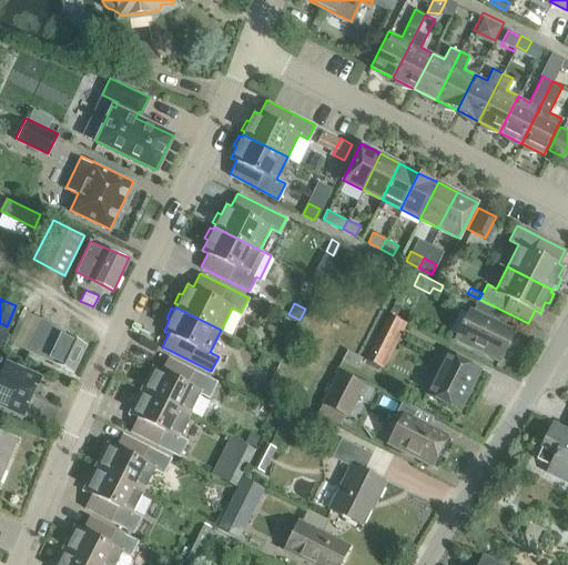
[(460,306),(449,329),(458,333),(456,338),(498,359),(513,330),(470,309),(469,311),(460,306)]
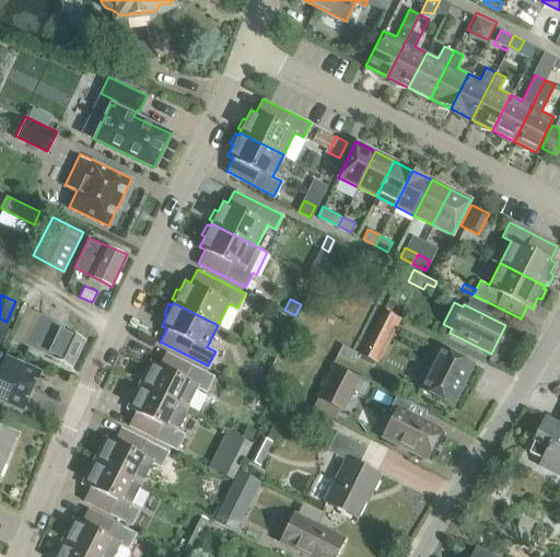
[(19,315),(15,313),(6,334),(25,344),(65,363),(71,364),(84,337),(66,327),(67,326),(39,312),(23,305),(19,315)]
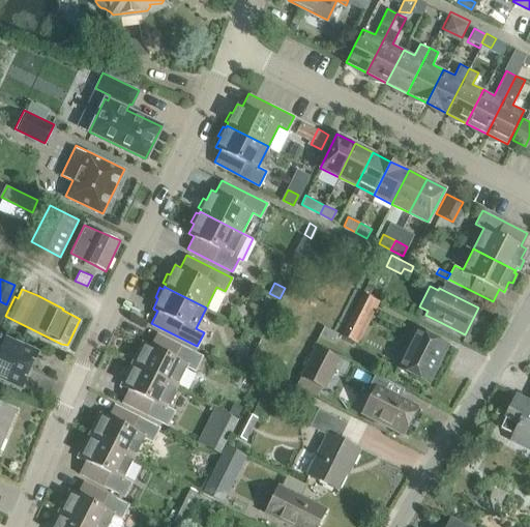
[(363,290),(342,333),(356,341),(378,297),(363,290)]
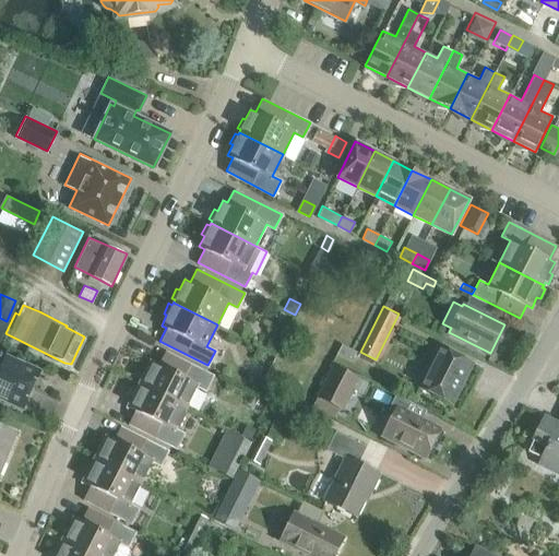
[(274,353),(280,343),(270,338),(264,349),(274,353)]
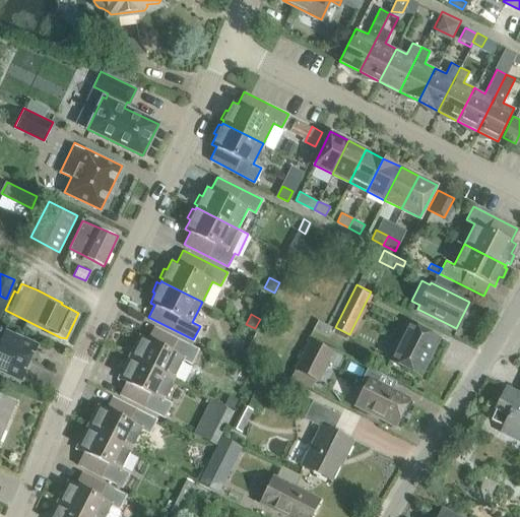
[(315,325),(328,332),(331,326),(318,319),(315,325)]
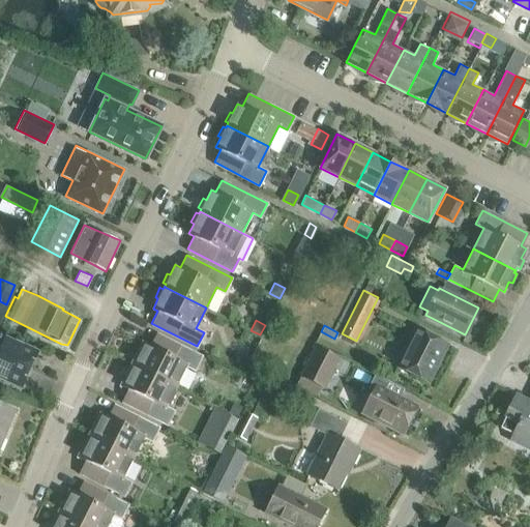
[(394,363),(430,382),(448,343),(414,326),(394,363)]
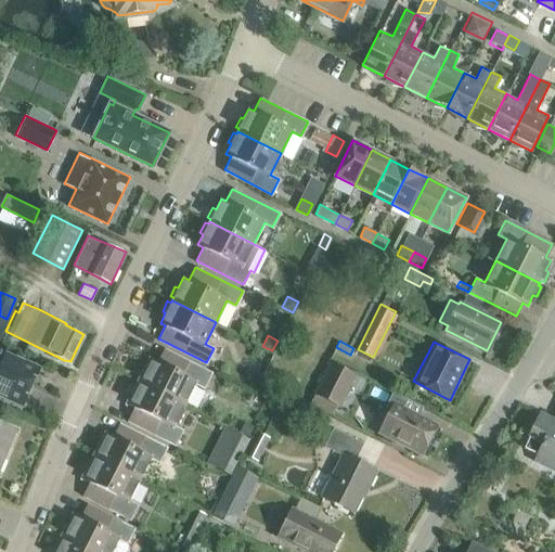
[(141,382),(184,403),(195,382),(204,386),(210,372),(164,348),(156,361),(152,358),(146,369),(143,368),(139,377),(141,380),(140,381),(141,382)]
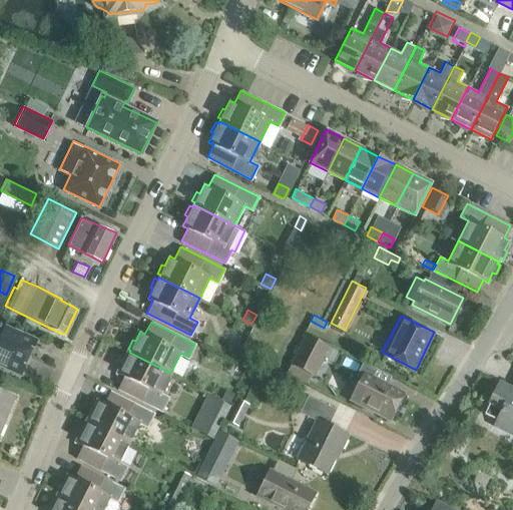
[(0,363),(19,373),(35,341),(0,323),(0,363)]
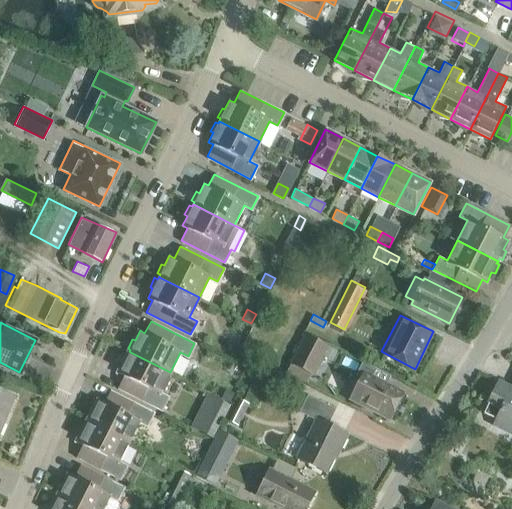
[(323,343),(305,334),(293,359),(286,372),(306,382),(310,373),(314,375),(328,345),(323,343)]
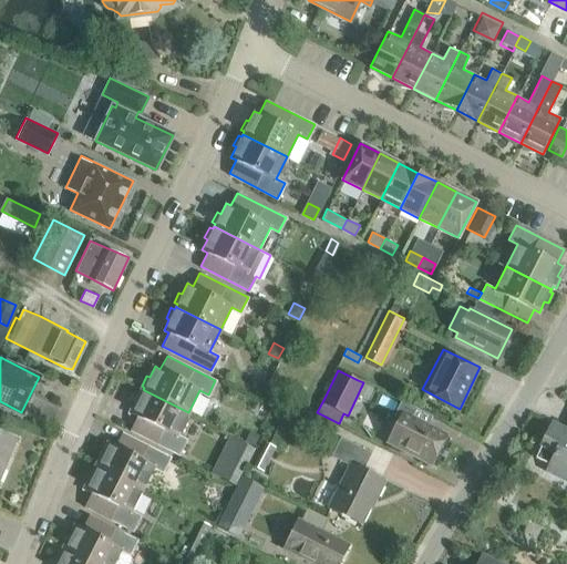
[(279,391),(265,383),(259,396),(274,402),(279,391)]
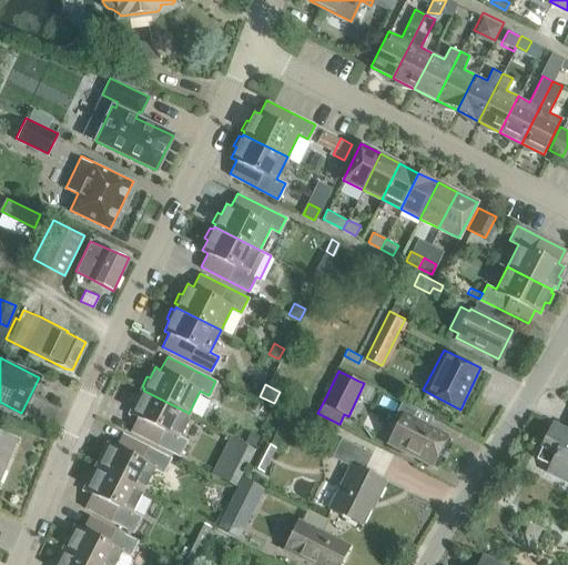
[(189,413),(144,391),(143,390),(142,393),(139,391),(134,402),(137,403),(132,414),(137,416),(130,430),(179,454),(186,440),(178,435),(189,413)]
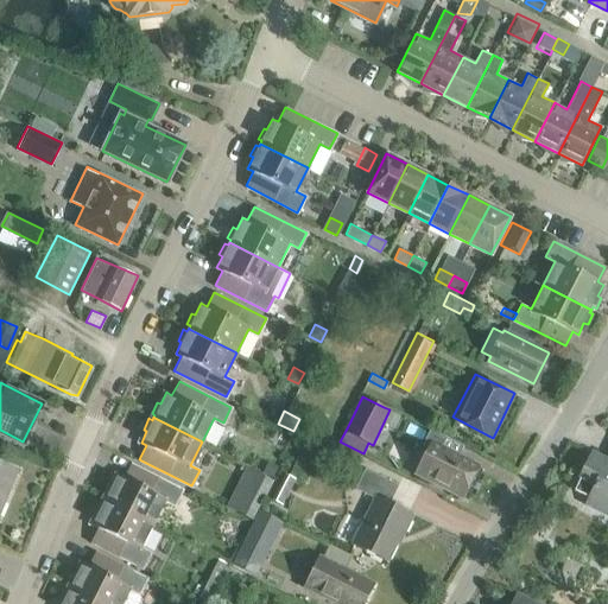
[(416,471),(462,495),(479,465),(458,455),(463,445),(430,427),(423,443),(428,446),(416,471)]
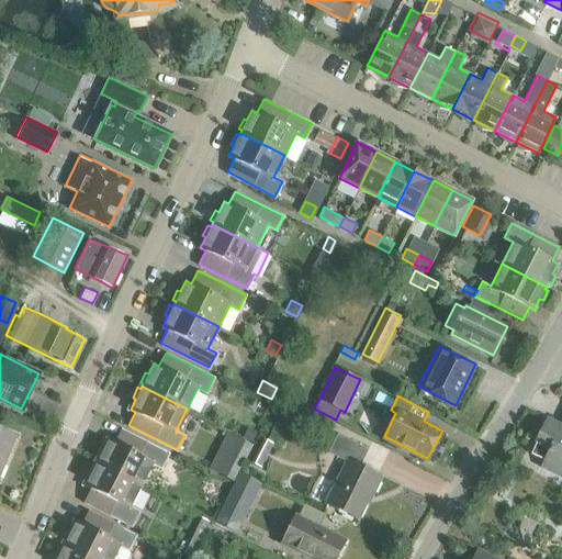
[(561,424),(548,417),(537,442),(551,449),(542,466),(561,474),(561,424)]
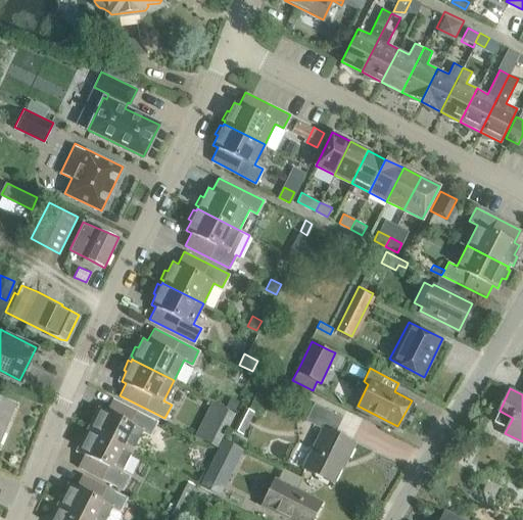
[(235,396),(227,392),(223,403),(231,407),(235,396)]
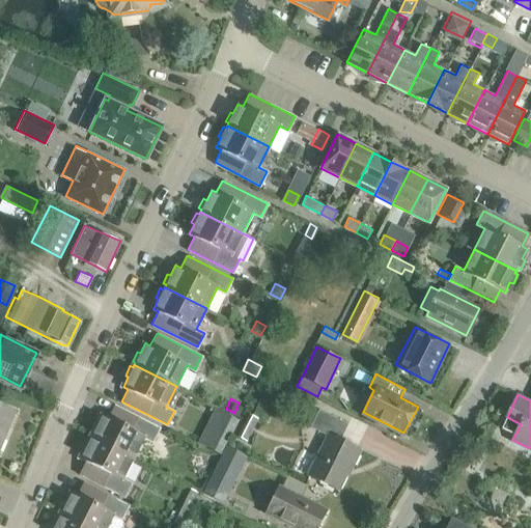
[(0,405),(0,447),(15,411),(0,405)]
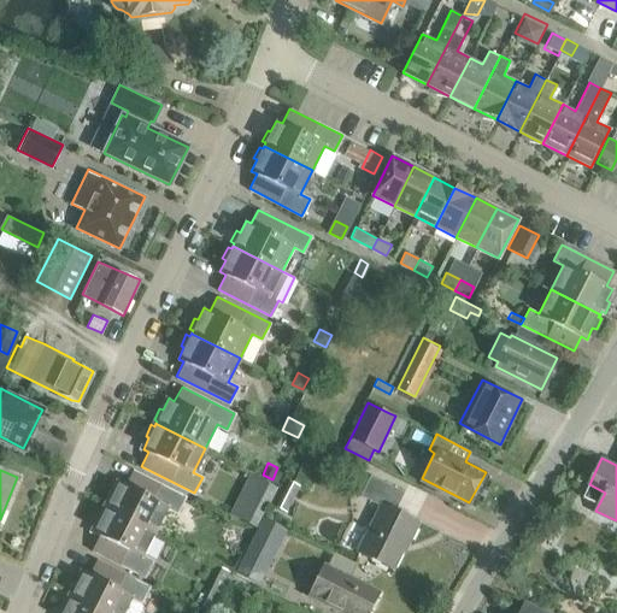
[(107,504),(106,506),(156,531),(168,507),(176,512),(184,496),(131,470),(124,484),(119,481),(113,493),(110,490),(104,502),(107,504)]
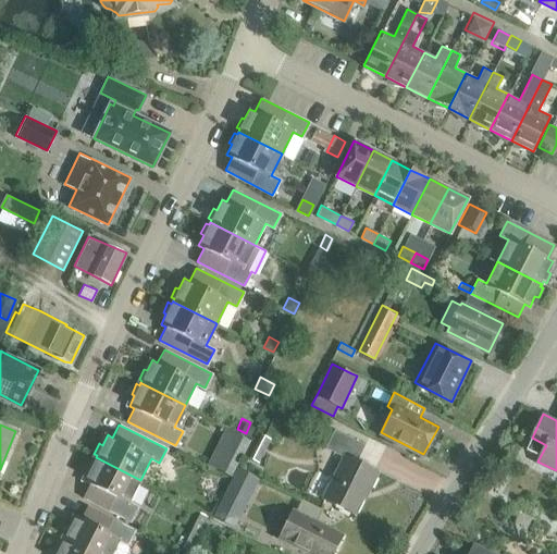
[(232,475),(248,436),(225,426),(207,463),(232,475)]
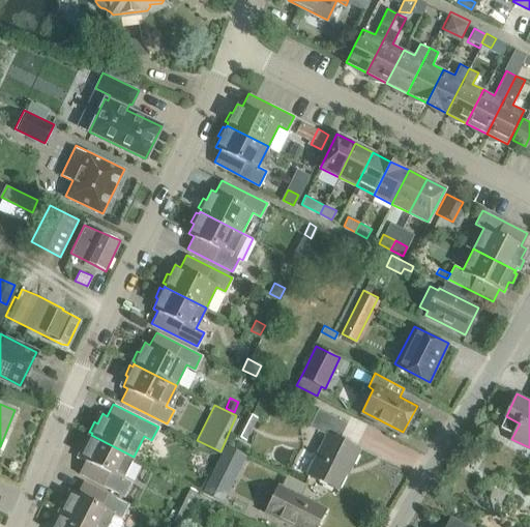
[(308,426),(324,433),(305,472),(336,488),(348,465),(350,466),(358,448),(339,438),(347,421),(318,407),(308,426)]
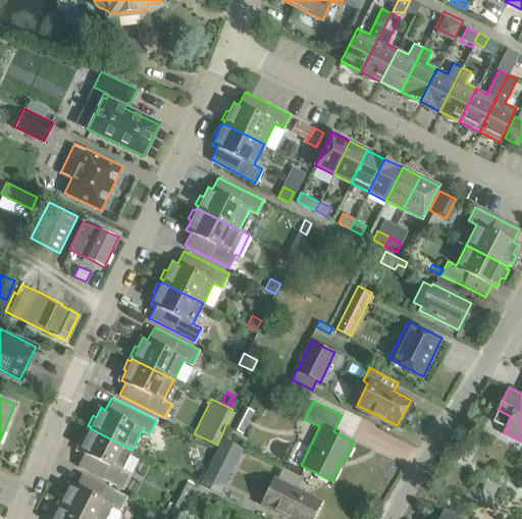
[(232,427),(242,431),(252,410),(243,406),(232,427)]
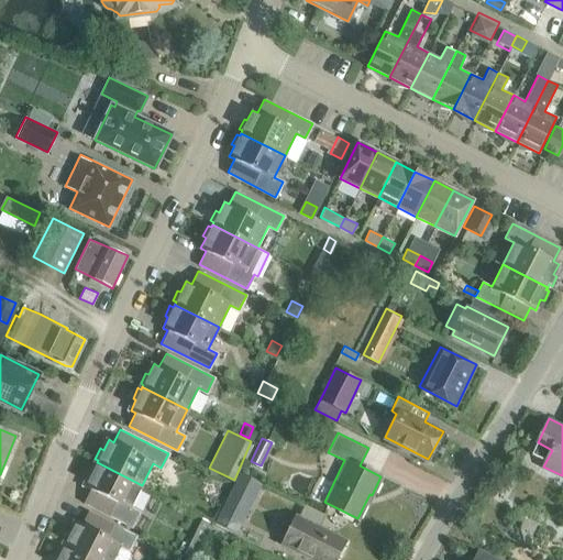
[(142,485),(97,462),(96,465),(92,463),(87,473),(90,475),(85,485),(90,489),(84,502),(132,526),(139,511),(131,507),(142,485)]
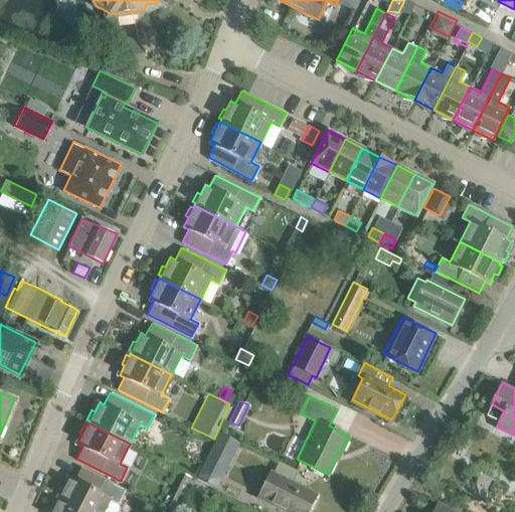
[(219,431),(197,474),(218,484),(240,441),(219,431)]
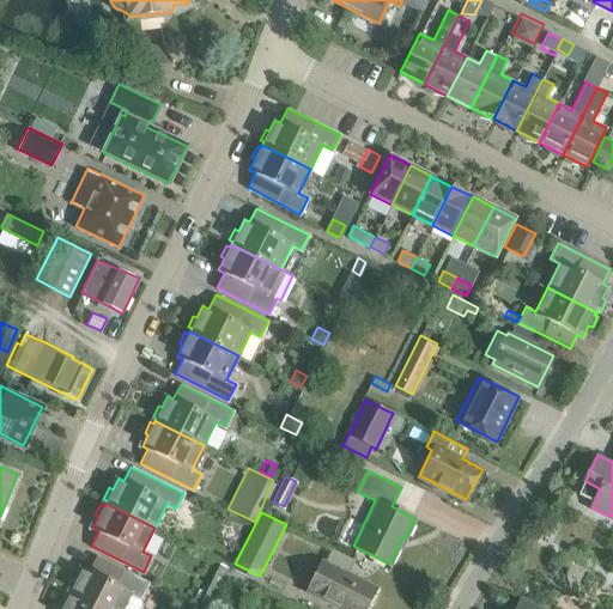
[(73,577),(67,588),(71,590),(70,592),(71,592),(103,608),(138,608),(140,604),(139,598),(147,583),(95,556),(87,570),(83,567),(77,578),(73,577)]
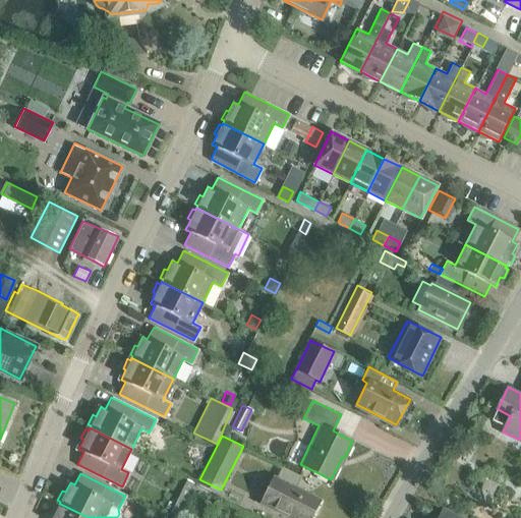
[(178,514),(193,480),(181,475),(165,509),(178,514)]
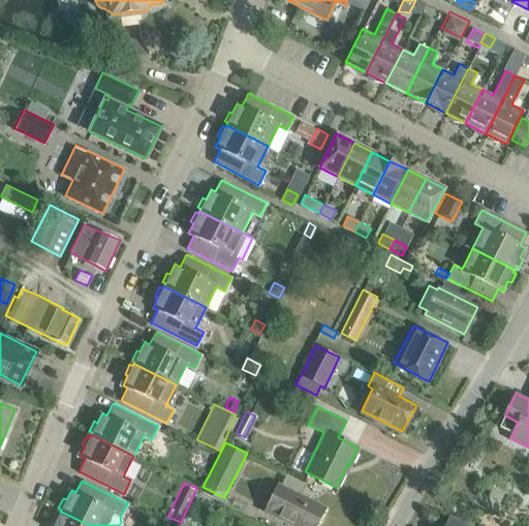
[(279,484),(265,511),(294,525),(315,525),(324,507),(279,484)]
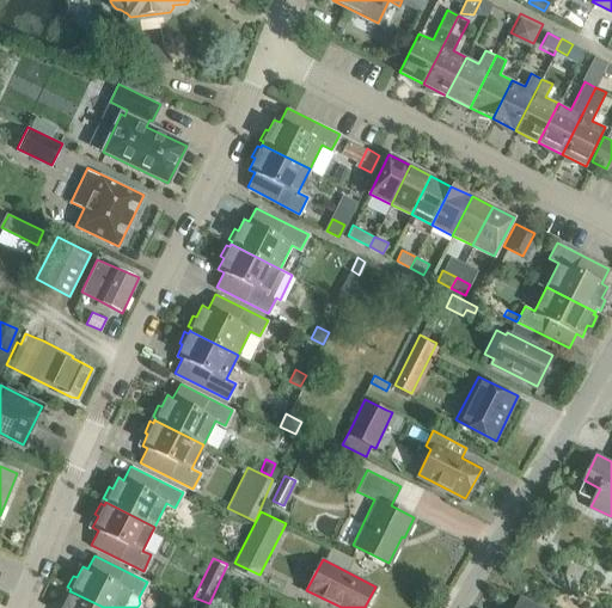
[(103,607),(71,591),(69,591),(68,594),(65,593),(59,603),(62,605),(60,607),(103,607)]
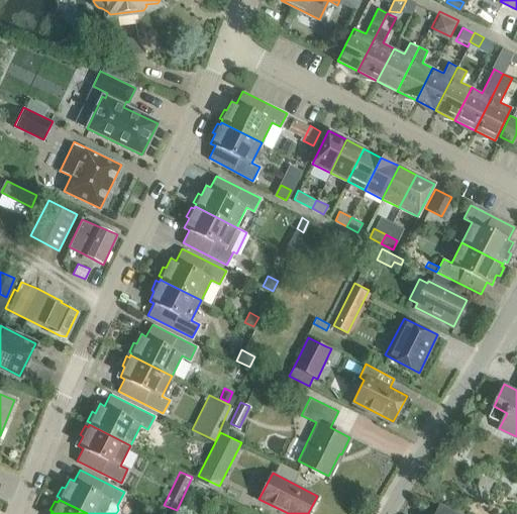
[(459,513),(438,503),(432,513),(459,513)]
